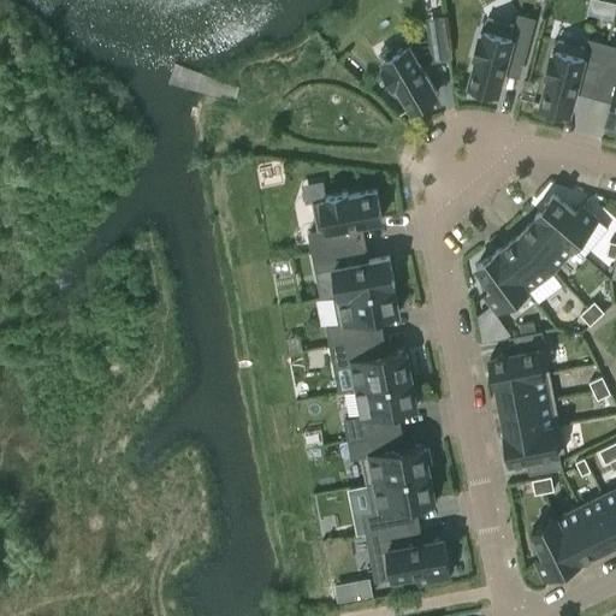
[(507,60),(522,65),(535,18),(519,13),(515,25),(487,18),(483,35),(480,34),(474,55),(477,55),(469,83),(498,92),(507,60)]
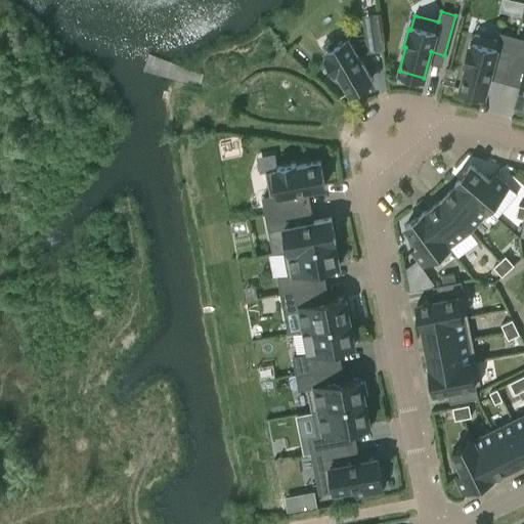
[(382,49),(377,13),(363,15),(367,51),(382,49)]
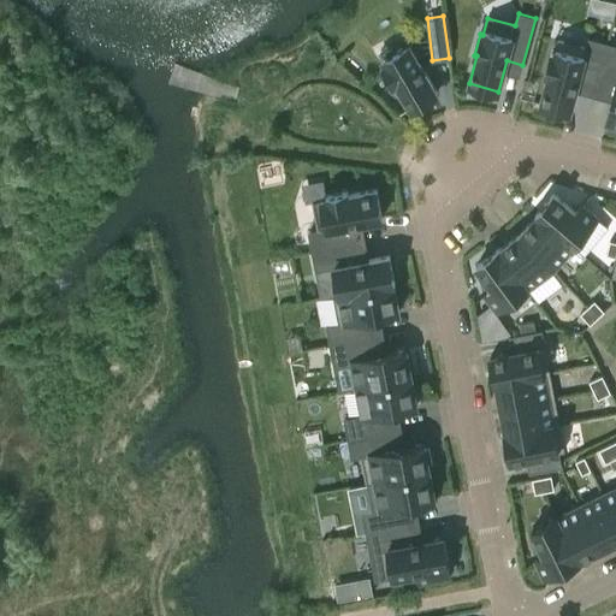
[(437,93),(409,45),(404,37),(379,52),(386,64),(383,65),(395,84),(397,83),(412,108),(437,93)]
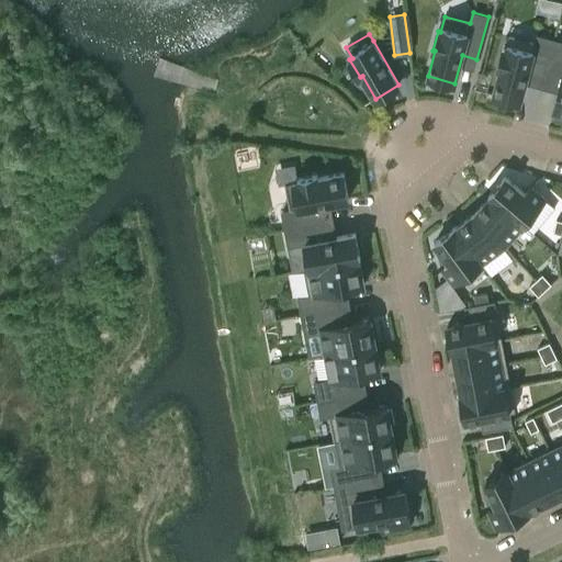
[(498,96),(498,99),(514,102),(515,99),(520,101),(527,72),(542,77),(552,40),(537,35),(535,44),(509,36),(506,48),(503,48),(497,68),(501,68),(494,93),(498,96)]
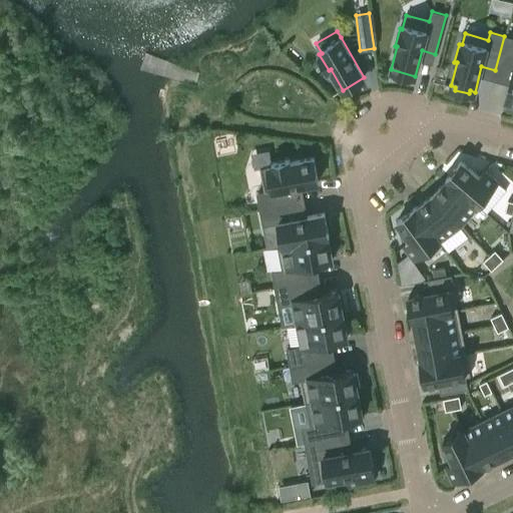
[(512,38),(508,37),(499,71),(512,75),(505,99),(512,101),(512,38)]
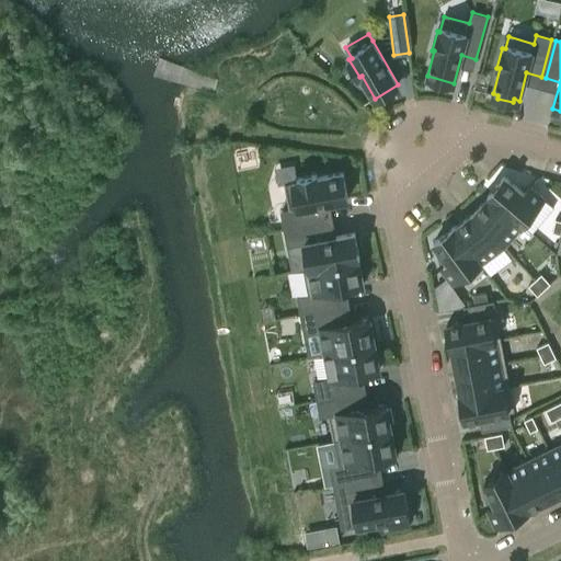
[(322,219),(320,204),(348,198),(343,172),(317,178),(317,174),(297,179),(297,181),(285,183),(289,209),(282,210),(284,226),(322,219)]
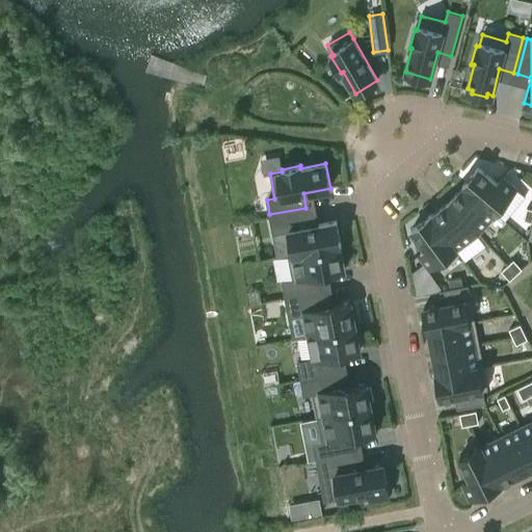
[(478,167),(462,185),(463,186),(463,185),(496,212),(495,213),(505,221),(526,196),(515,188),(503,177),(498,183),(478,167)]
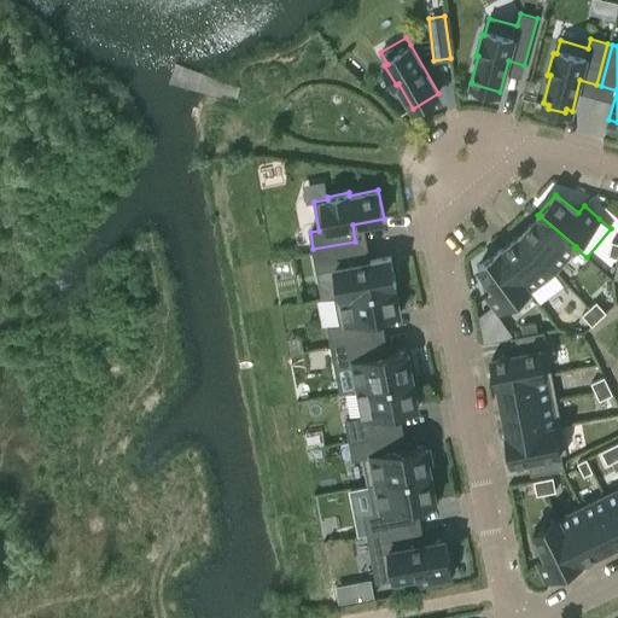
[(538,215),(538,216),(522,235),(555,270),(576,246),(538,215)]
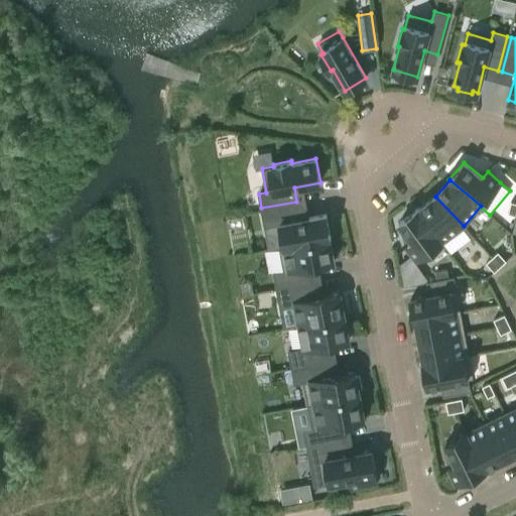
[(419,209),(418,210),(441,242),(442,242),(450,253),(471,239),(463,227),(464,226),(435,197),(419,209)]
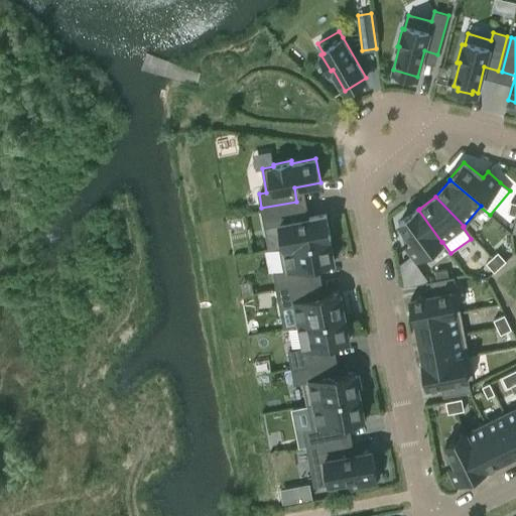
[(280,225),(284,245),(284,246),(330,238),(331,238),(327,215),(300,220),(297,207),(262,214),(265,228),(280,225)]
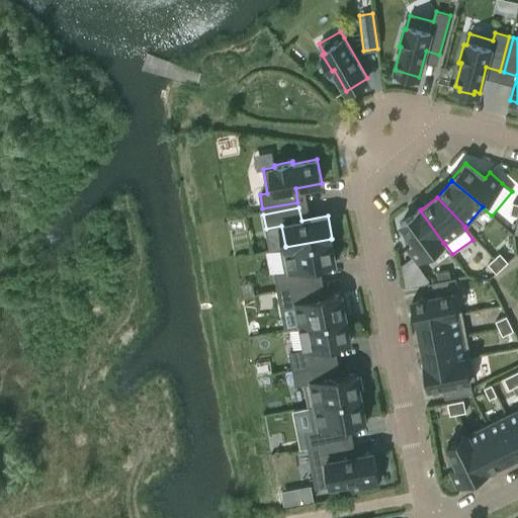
[(420,210),(421,209),(420,208),(401,223),(415,243),(409,247),(419,261),(443,243),(420,210)]
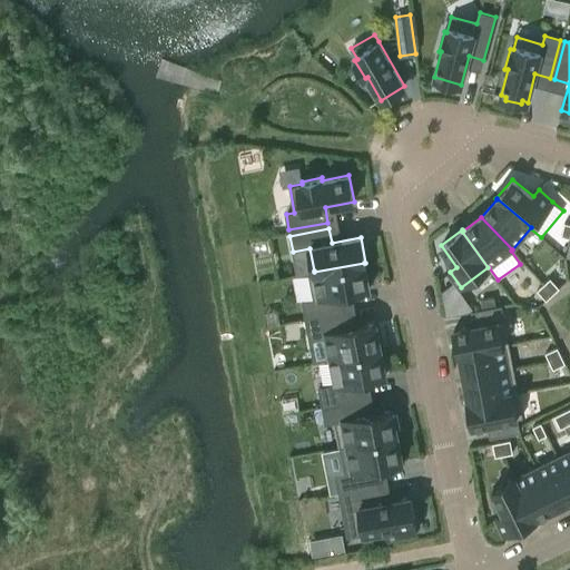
[(314,272),(314,271),(310,272),(314,298),(302,301),(305,316),(344,308),(341,294),(370,288),(364,263),(314,272)]
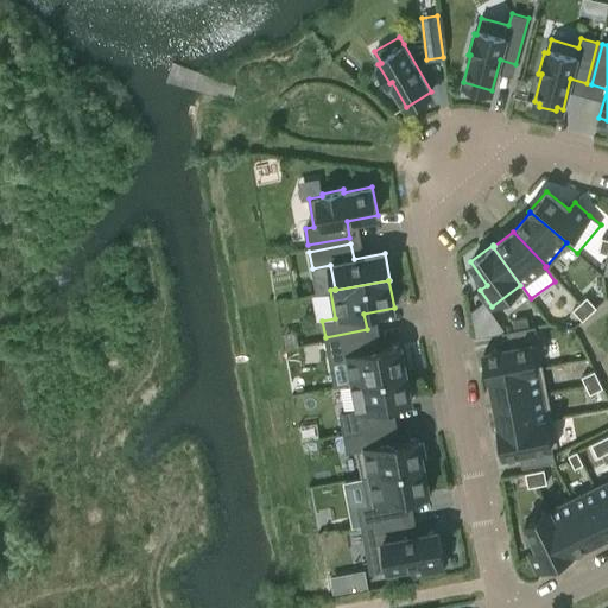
[(587,296),(580,303),(589,314),(596,308),(587,296)]
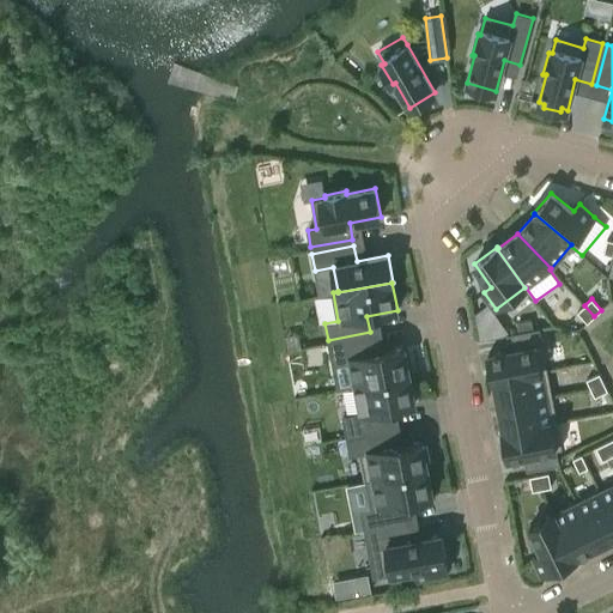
[(509,334),(487,305),(475,314),(480,339),(509,334)]
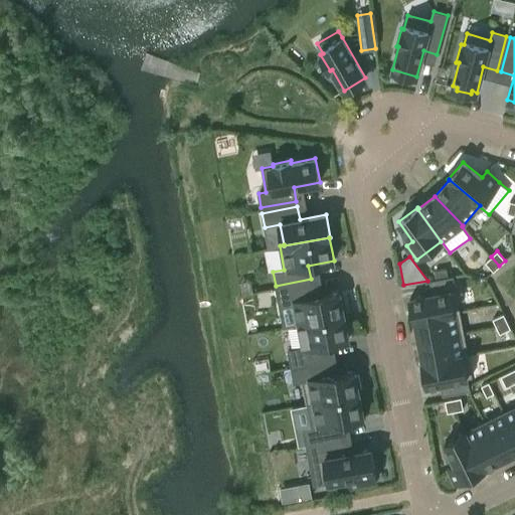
[(491,256),(485,262),(493,271),(499,266),(491,256)]
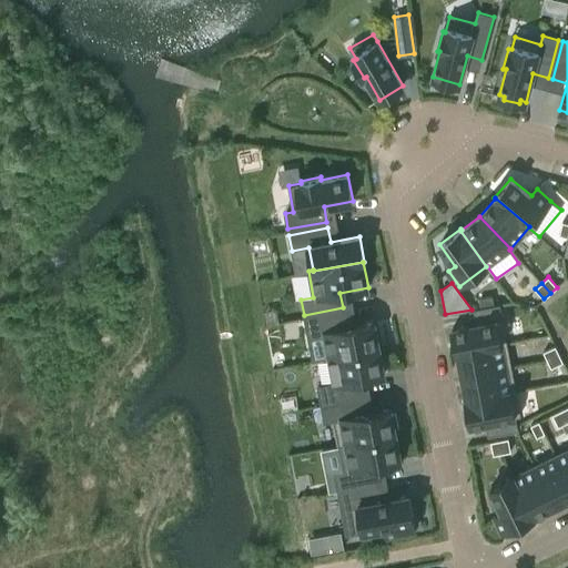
[(493,296),(479,298),(480,307),(495,305),(493,296)]
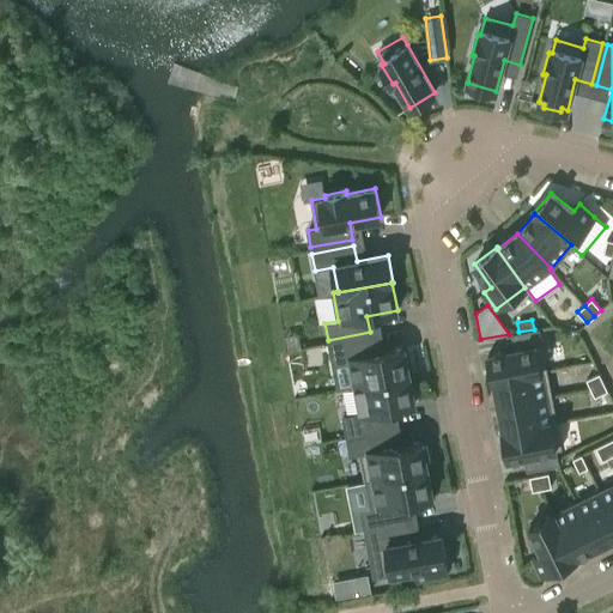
[(493,382),(495,381),(495,380),(547,370),(541,344),(538,329),(508,335),(510,350),(489,354),(493,382)]
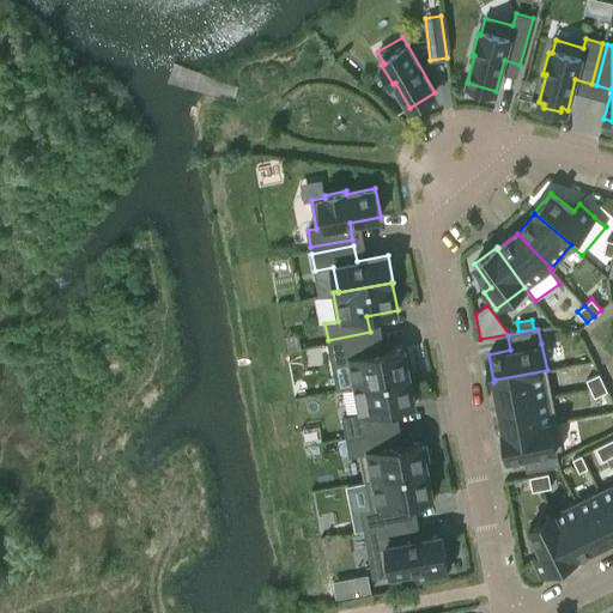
[(356,386),(410,375),(405,347),(374,353),(371,337),(329,345),(333,362),(351,358),(356,386)]
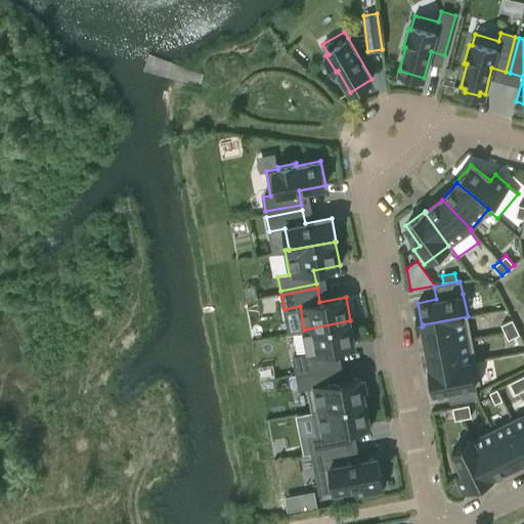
[(472,338),(468,316),(423,324),(423,325),(427,347),(472,338)]
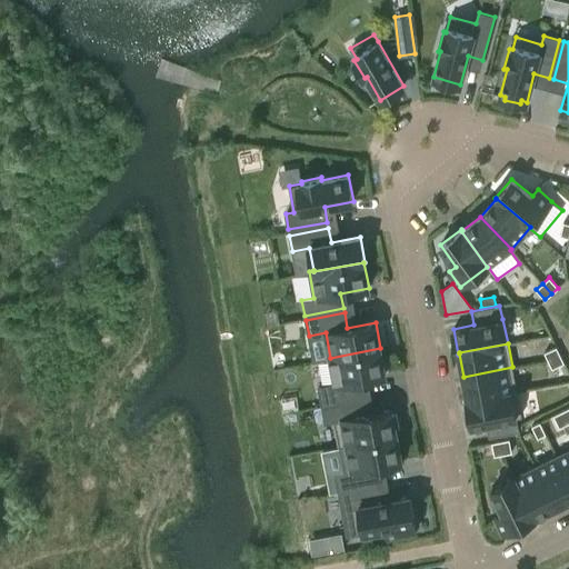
[(556,347),(543,352),(548,360),(560,355),(556,347)]
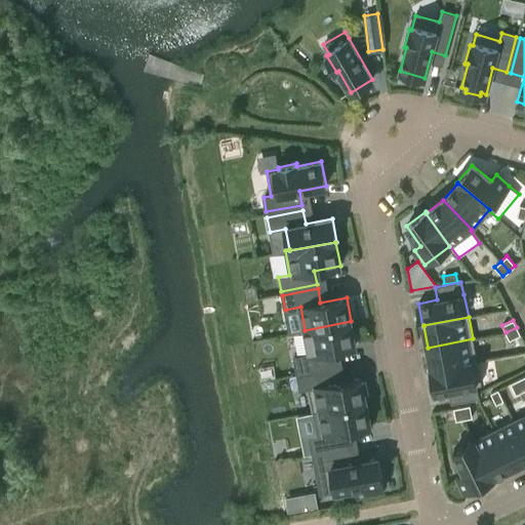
[(351,321),(305,330),(309,354),(293,357),(296,371),(332,364),(329,351),(356,346),(351,321)]
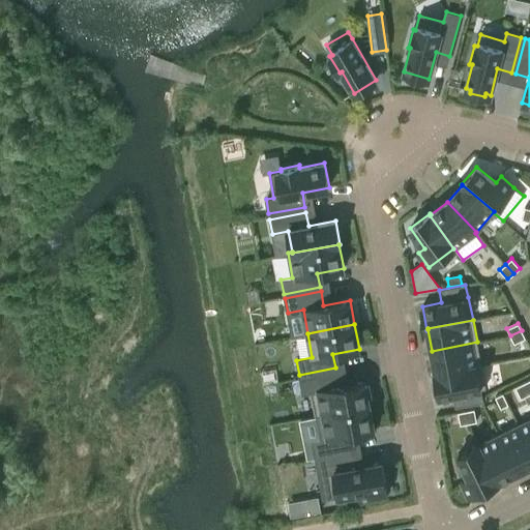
[(522,330),(510,335),(513,344),(525,337),(522,330)]
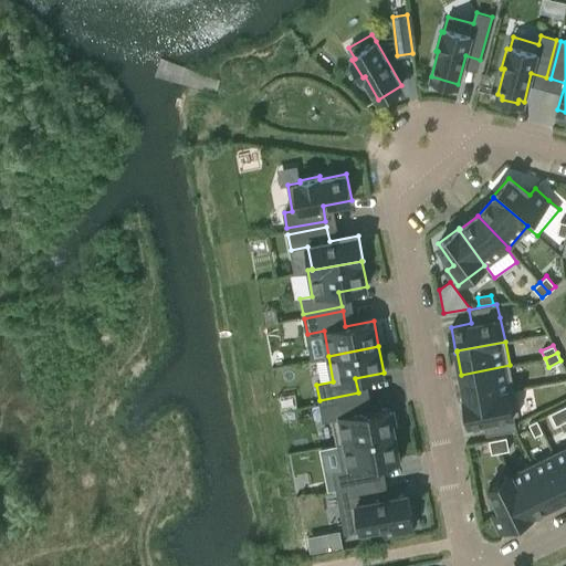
[(514,389),(510,365),(461,375),(465,397),(465,398),(514,389)]
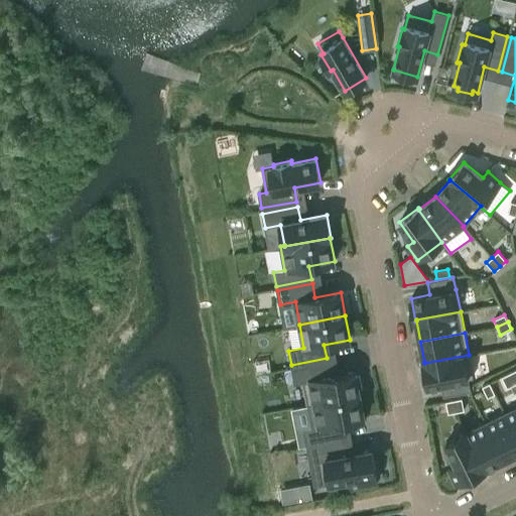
[(473,377),(469,355),(424,363),(424,362),(423,362),(427,385),(441,383),(443,395),(470,390),(468,378),(473,377)]
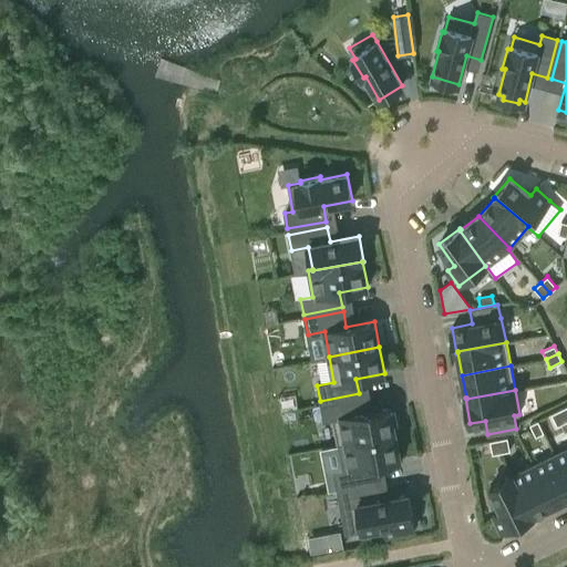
[(337,444),(395,433),(394,429),(398,429),(394,413),(391,413),(390,408),(362,413),(360,398),(320,405),(323,421),(332,419),(337,444)]
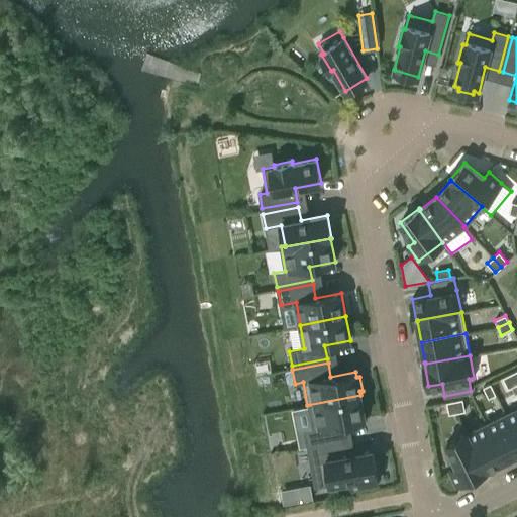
[(515,385),(510,374),(503,377),(508,389),(515,385)]
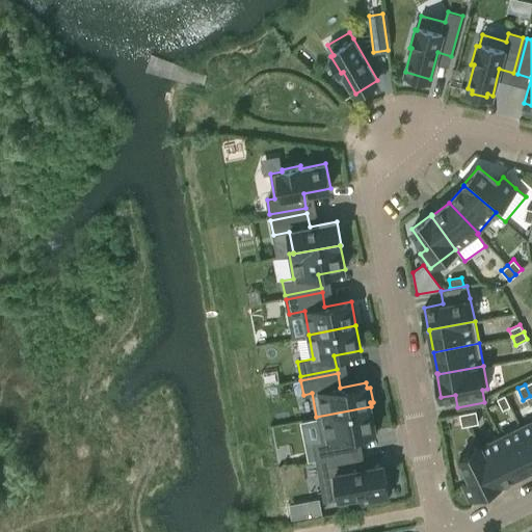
[(503,409),(510,406),(505,394),(497,398),(503,409)]
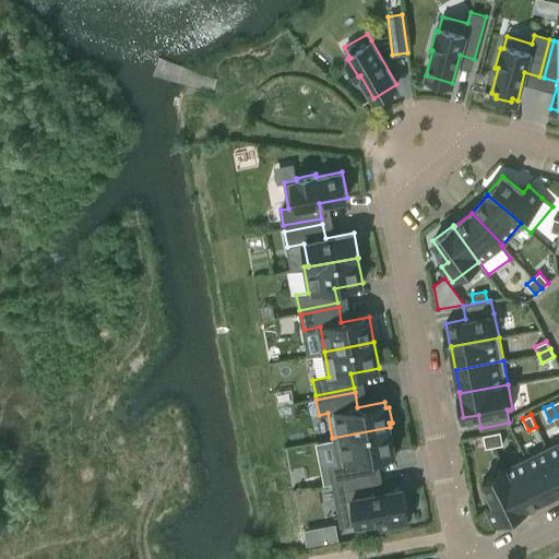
[(332,439),(316,442),(320,466),(329,464),(331,479),(369,473),(367,458),(378,455),(394,452),(390,427),(332,438),(332,439)]
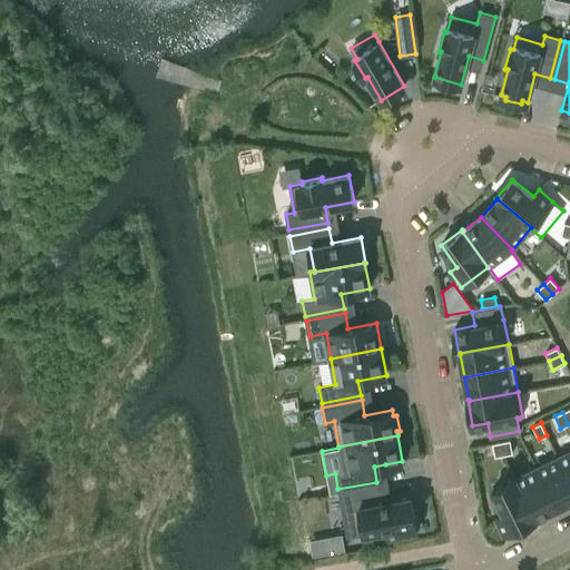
[(510,440),(501,441),(504,454),(512,453),(510,440)]
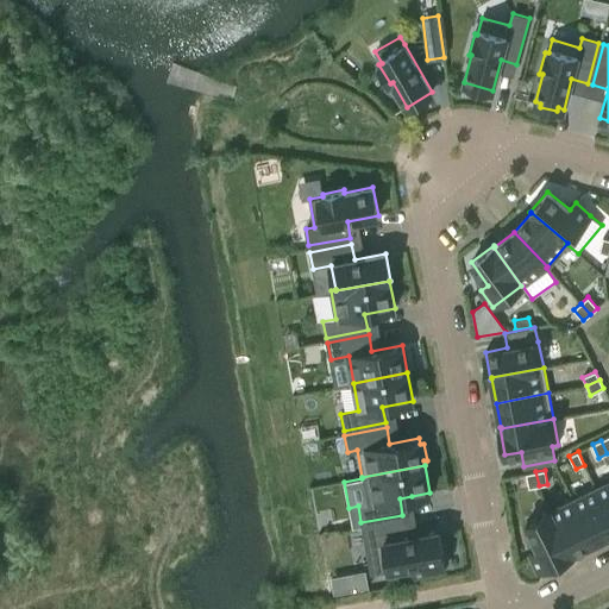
[(539,485),(535,471),(526,473),(529,488),(539,485)]
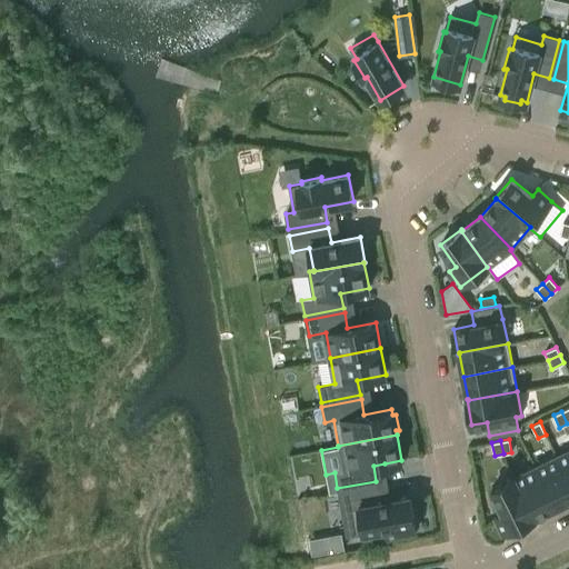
[(568,449),(557,456),(568,479),(568,449)]
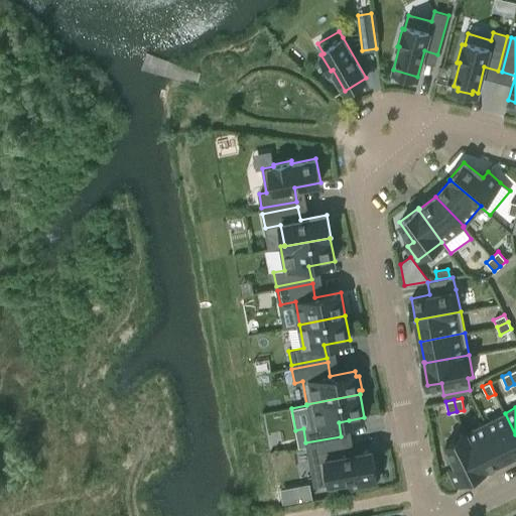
[(515,434),(505,413),(486,423),(503,460),(515,453),(515,434)]
